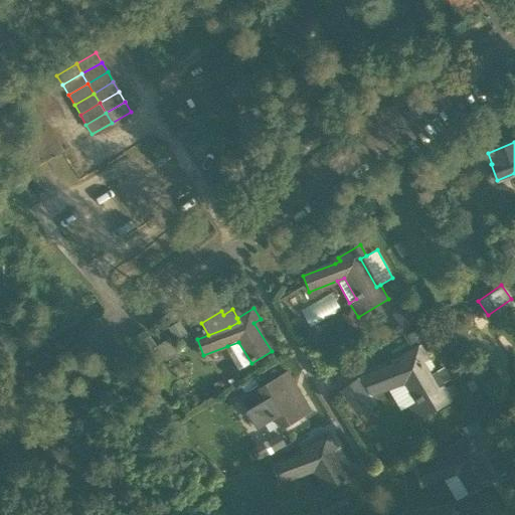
[(131,349),(138,359),(154,347),(156,346),(149,336),(131,349)]
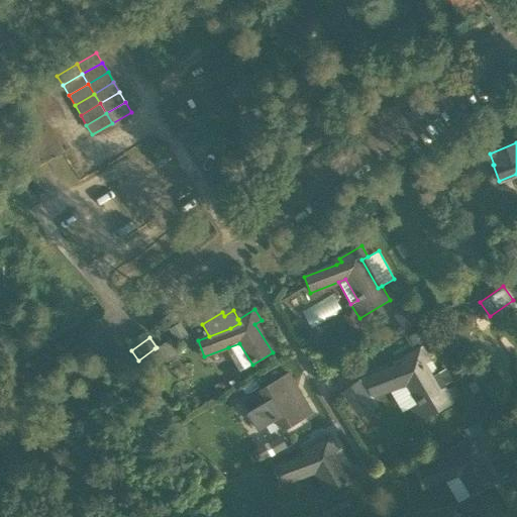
[(240,372),(252,365),(239,343),(228,347),(229,352),(240,372)]
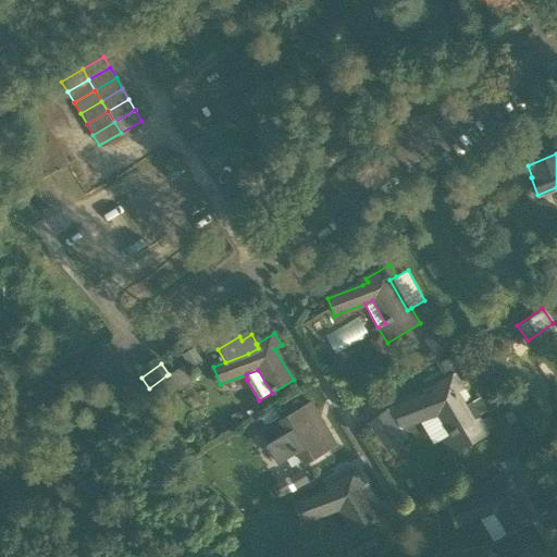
[(444,438),(453,454),(486,434),(479,421),(478,419),(472,421),(465,407),(455,391),(461,387),(454,375),(431,390),(433,394),(426,397),(394,409),(399,426),(418,420),(437,412),(450,434),(444,438)]
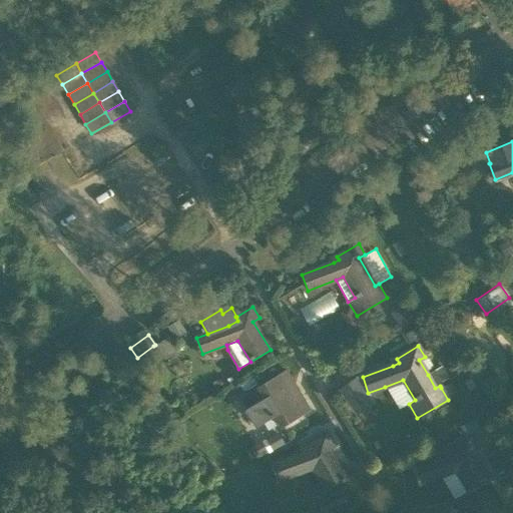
[(435,371),(426,356),(425,357),(419,360),(428,375),(435,371)]
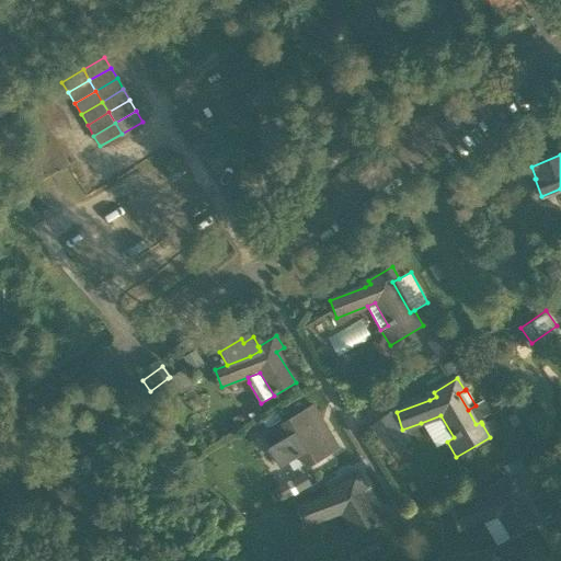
[(482,401),(476,405),(468,410),(476,424),(481,422),(491,415),(482,401)]
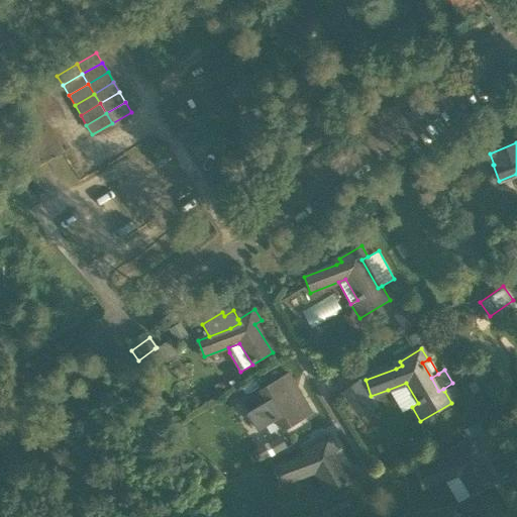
[(259,387),(260,390),(271,384),(265,374),(253,380),(259,387)]
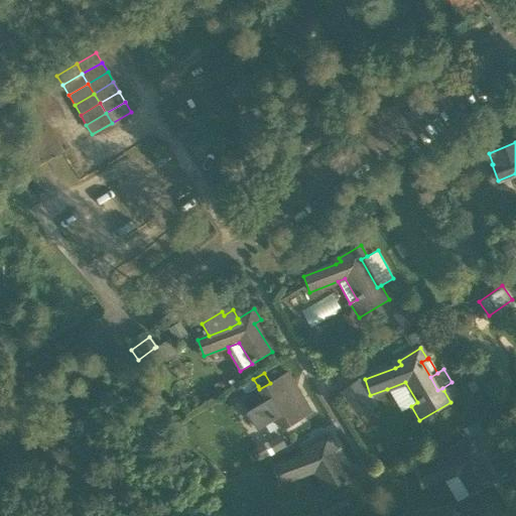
[(276,418),(283,429),(306,416),(290,389),(295,386),(287,373),(270,383),(259,389),(266,400),(276,418)]
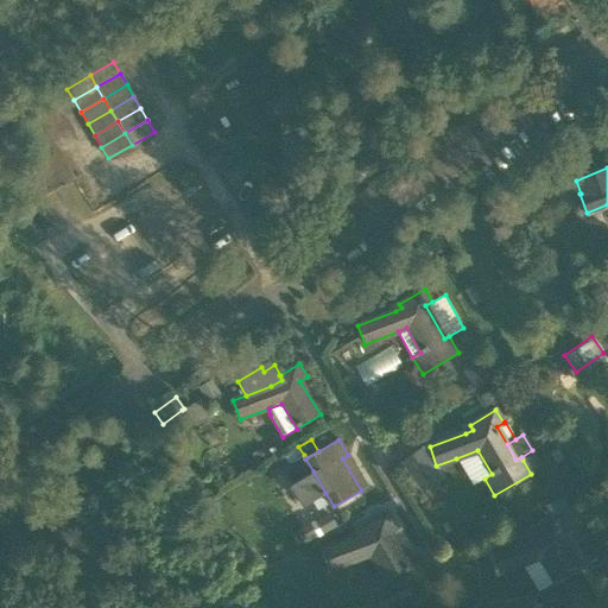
[(304,455),(298,447),(274,461),(279,469),(282,468),(287,464),(304,455)]
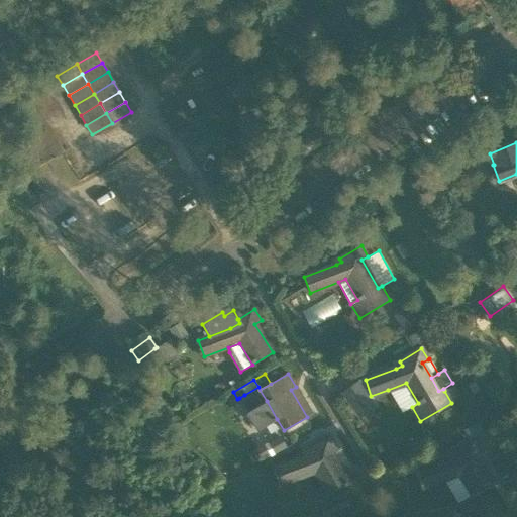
[(343,393),(359,416),(375,405),(369,397),(371,396),(366,380),(356,383),(343,393)]
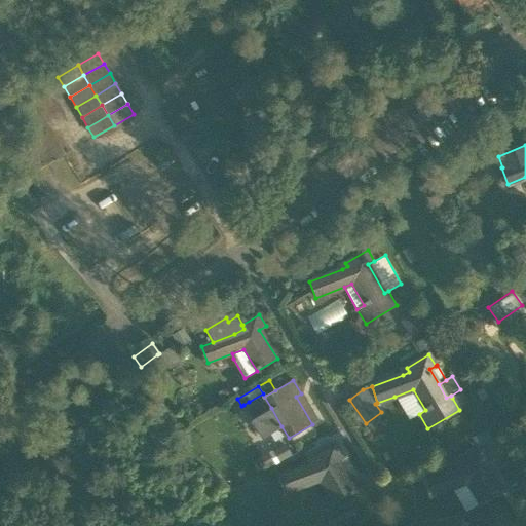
[(395,397),(409,420),(419,414),(425,410),(413,389),(395,397)]
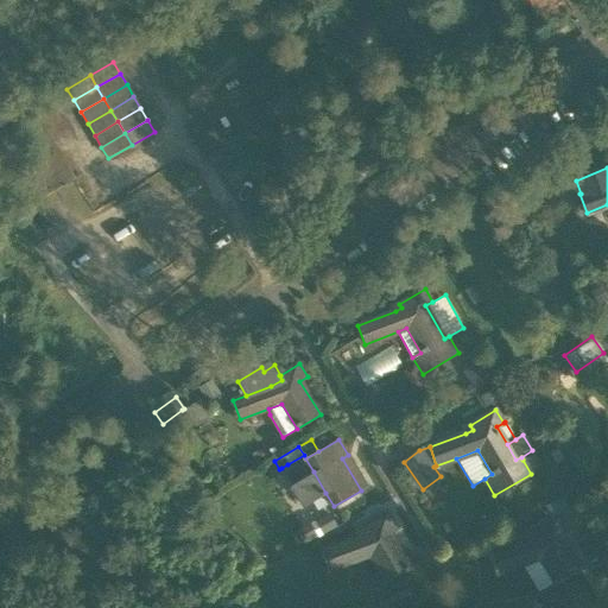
[(287,464),(297,481),(314,472),(305,458),(304,455),(287,464)]
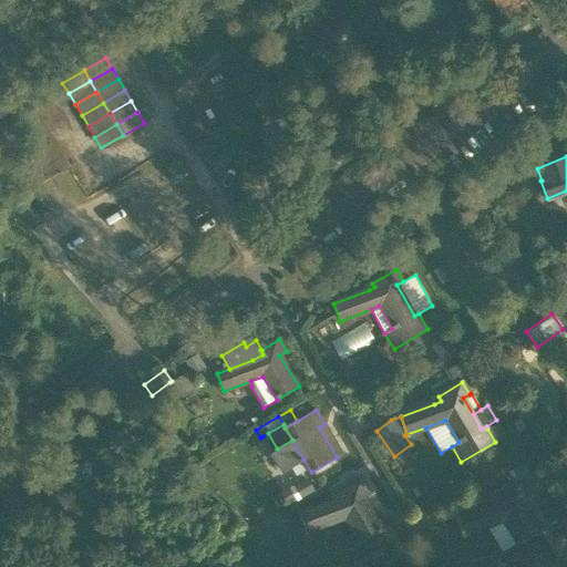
[(487,429),(495,442),(505,436),(497,424),(487,429)]
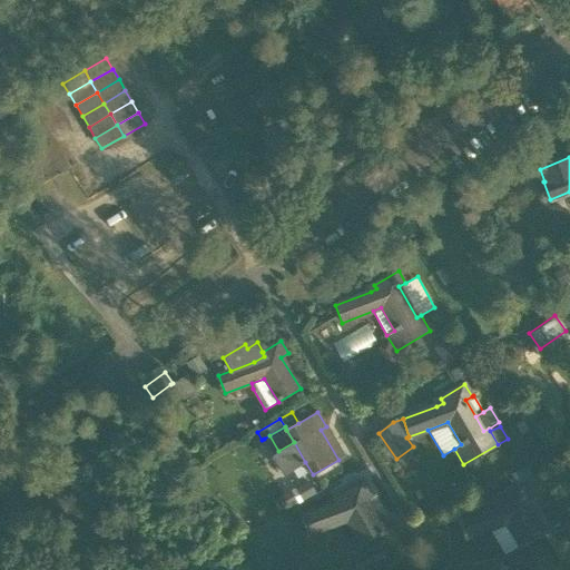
[(285,474),(291,471),(278,451),(269,435),(264,439),(285,474)]
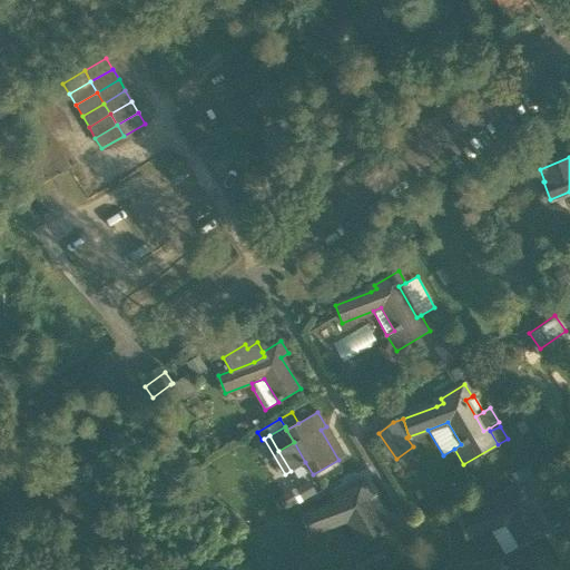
[(305,462),(294,442),(278,451),(291,471),(305,462)]
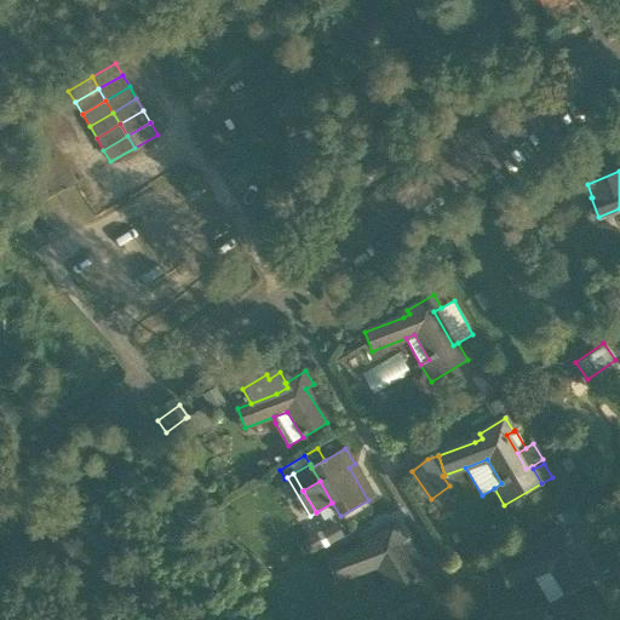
[(581,524),(587,533),(593,529),(587,521),(581,524)]
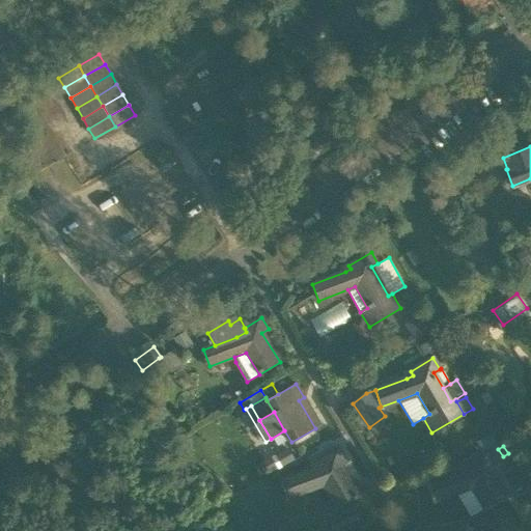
[(258,466),(264,476),(295,458),(288,448),(258,466)]
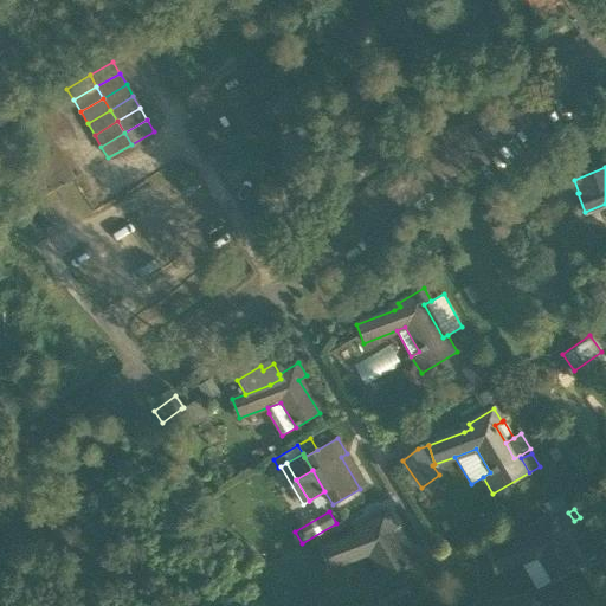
[(369,553),(385,578),(408,565),(388,530),(395,526),(387,513),(362,528),(363,532),(359,535),(321,549),(328,568),(369,553)]
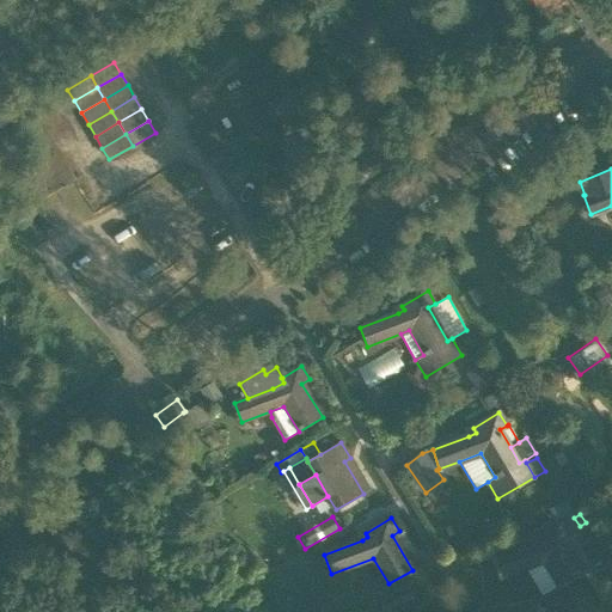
[(544,560),(560,585),(583,570),(563,536),(570,532),(562,519),(537,534),(539,538),(533,542),(495,556),(502,575),(544,560)]
